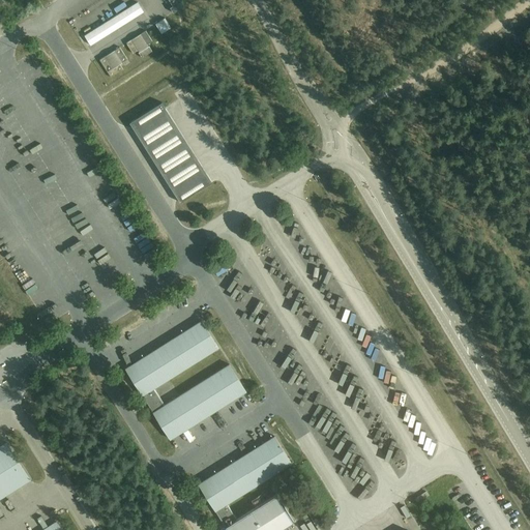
[(170,7),(174,13),(184,6),(181,1),(182,0),(169,0),(173,6),(170,7)]
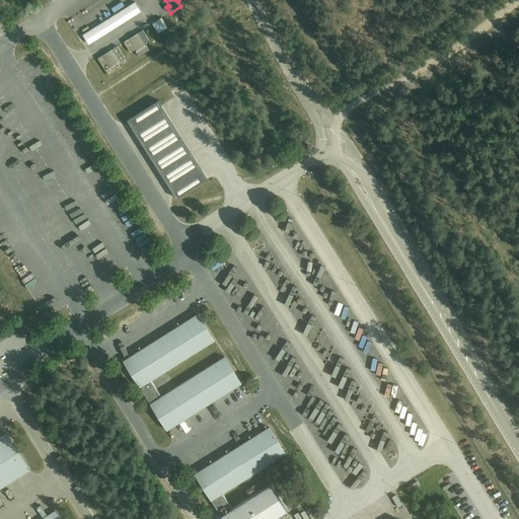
[(135,3),(89,31),(83,35),(88,44),(140,11),(135,3)]
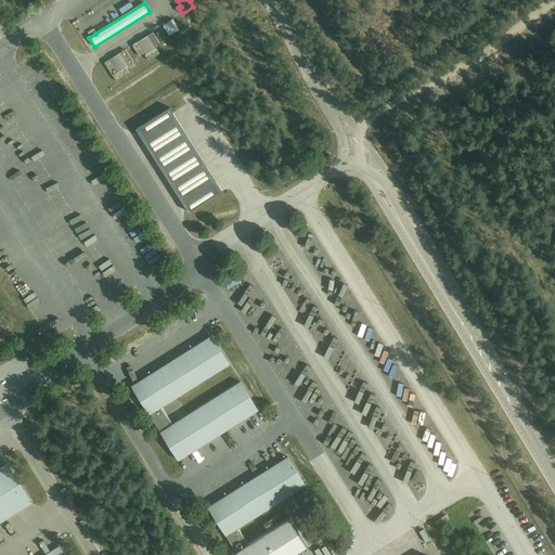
[(172,20),(164,25),(169,35),(179,28),(172,20)]
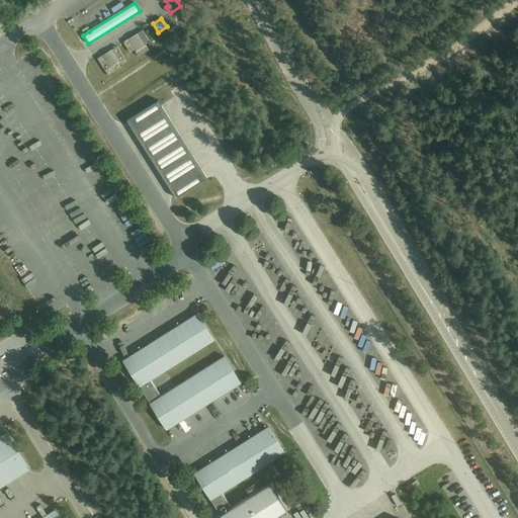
[(143,30),(123,41),(130,53),(133,51),(135,50),(136,51),(136,52),(139,57),(149,50),(146,45),(145,46),(144,44),(147,41),(149,40),(143,30)]
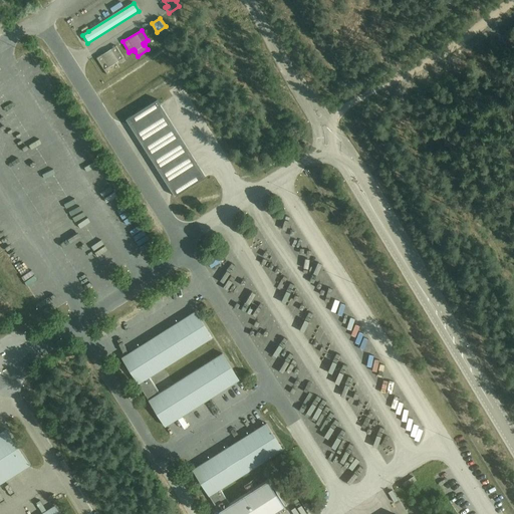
[(116,45),(96,58),(107,75),(119,68),(116,62),(123,57),(116,45)]
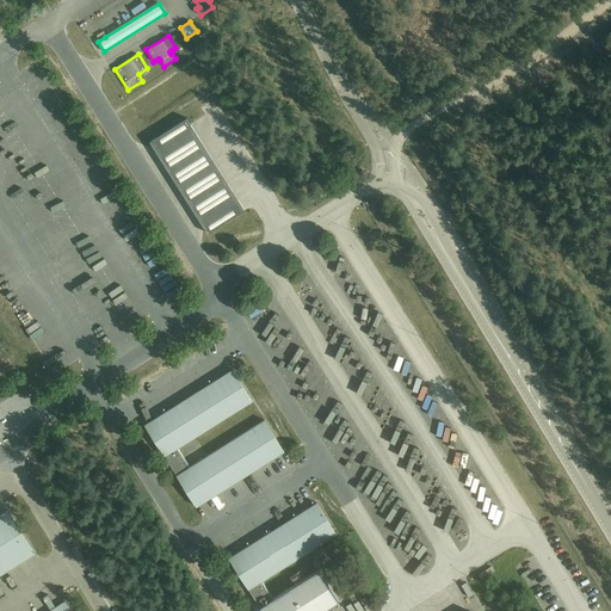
[(245,210),(186,118),(149,141),(208,233),(245,210)]
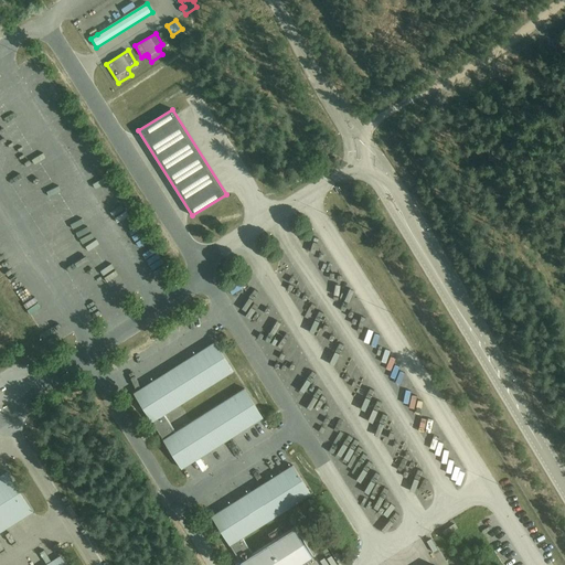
[(215,341),(214,342),(134,393),(181,468),(263,417),(244,388),(174,433),(163,414),(233,370),(215,341)]
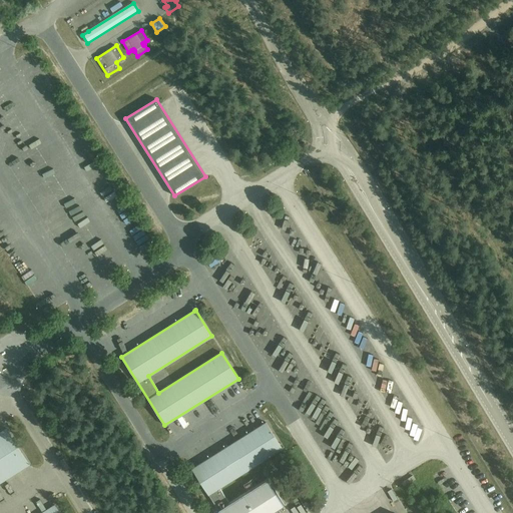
[(266,422),(192,468),(208,494),(219,487),(282,448),(266,422)]
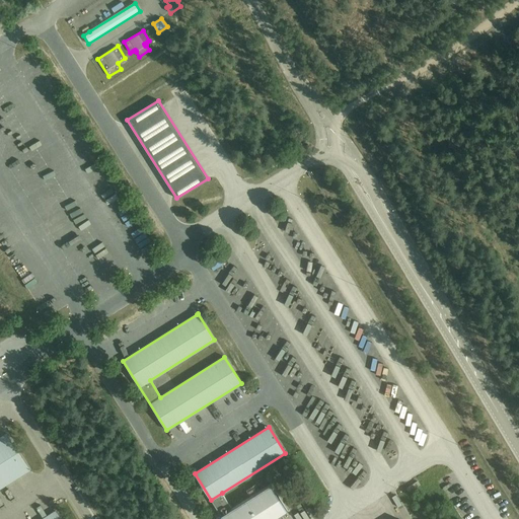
[(0,488),(29,469),(6,434),(0,437),(0,488)]
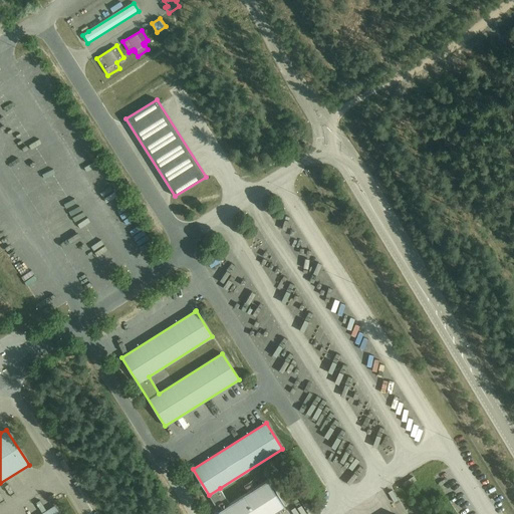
[(220,488),(209,495),(220,513),(271,513),(284,506),(268,479),(230,504),(220,488)]
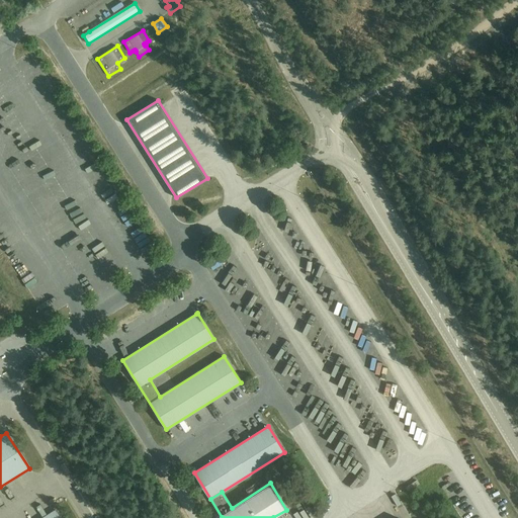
All buildings are outlined.
